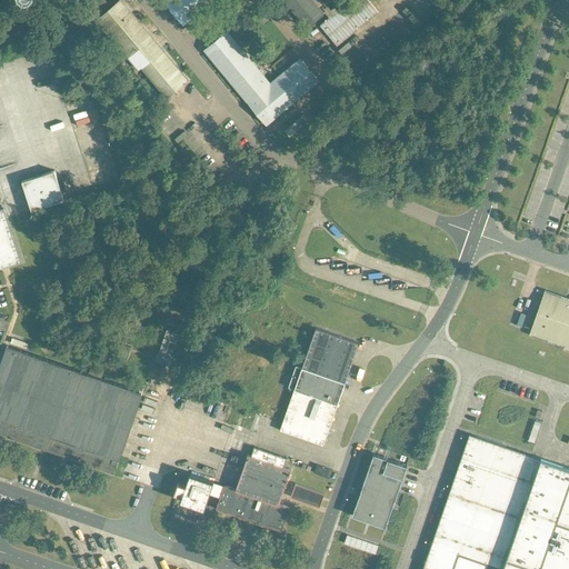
[(188,79),(120,0),(119,0),(97,20),(138,69),(141,67),(167,97),(188,79)]
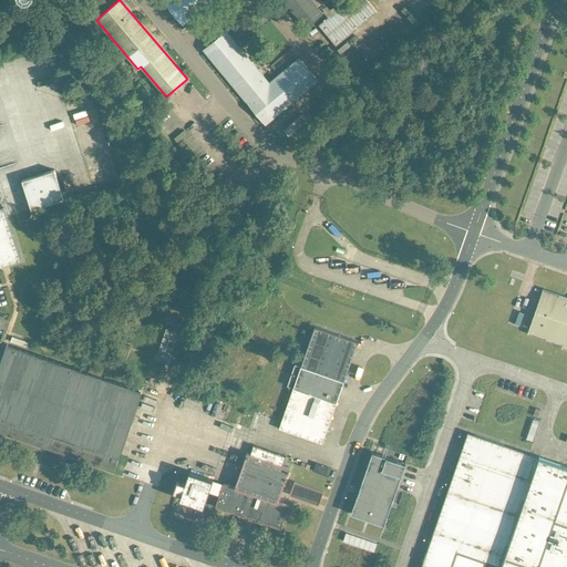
[(210,0),(166,0),(165,1),(183,23),(210,0)]
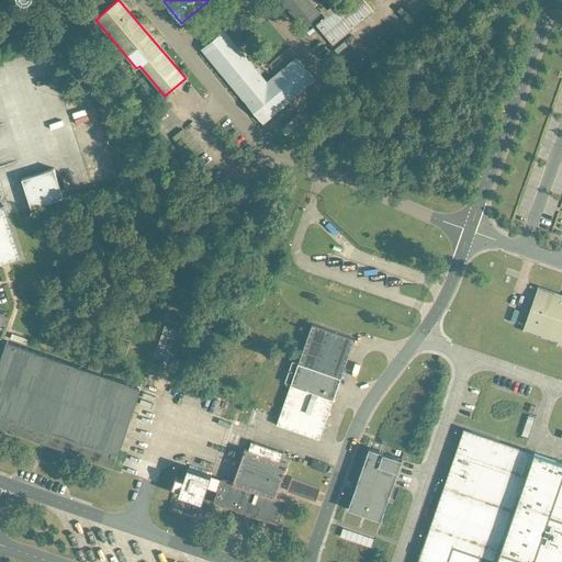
[(280,0),(303,26),(321,12),(326,18),(316,25),(334,46),(374,12),(363,0),(347,0),(337,9),(334,6),(327,11),(318,0),(280,0)]
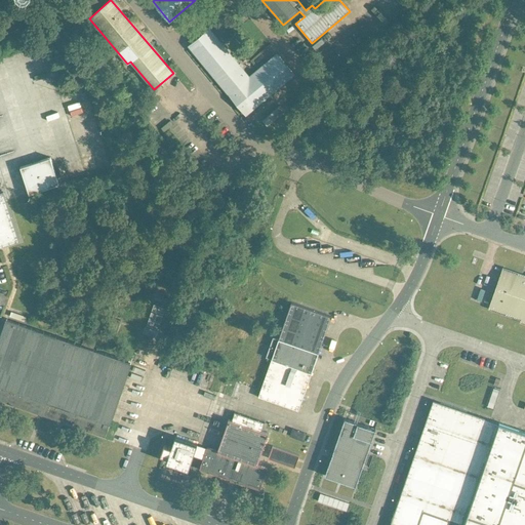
[(189,45),(246,115),(294,74),(277,53),(249,77),(209,29),(189,45)]
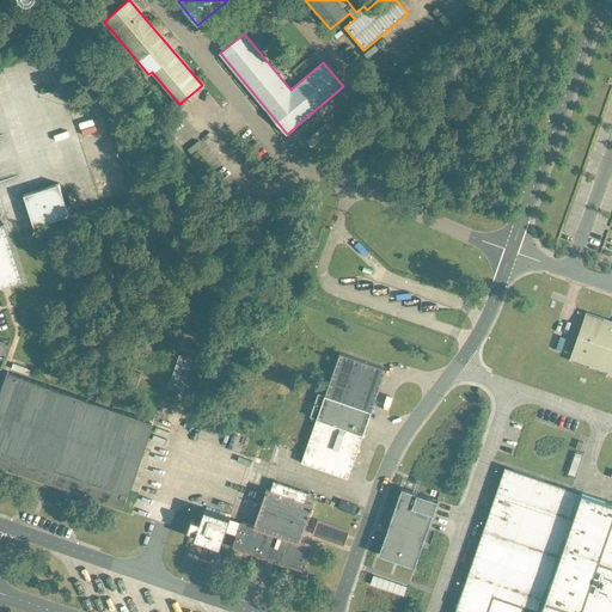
[(306,141),(311,147),(332,129),(326,123),(306,141)]
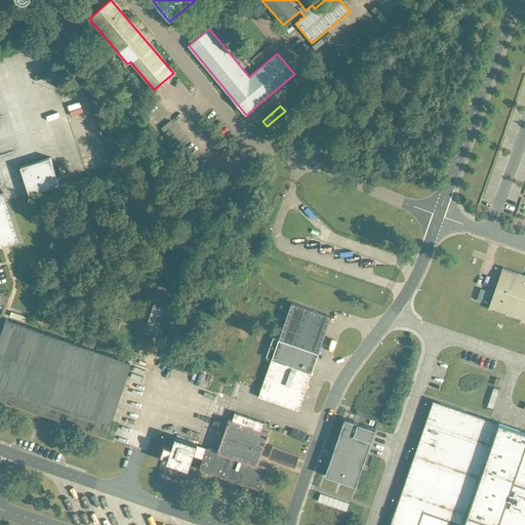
[(78,146),(88,174),(110,167),(101,138),(78,146)]
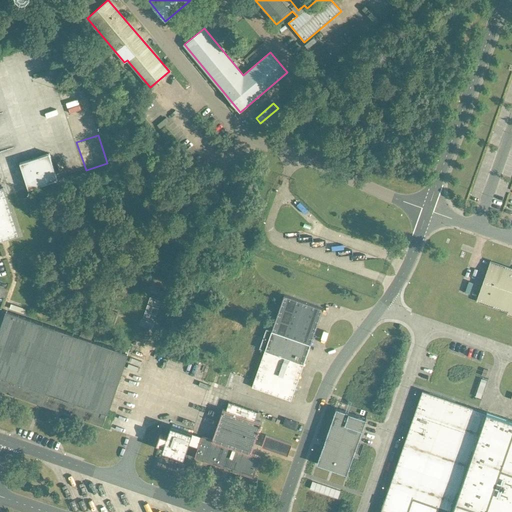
[(58,180),(49,153),(20,163),(28,189),(58,180)]
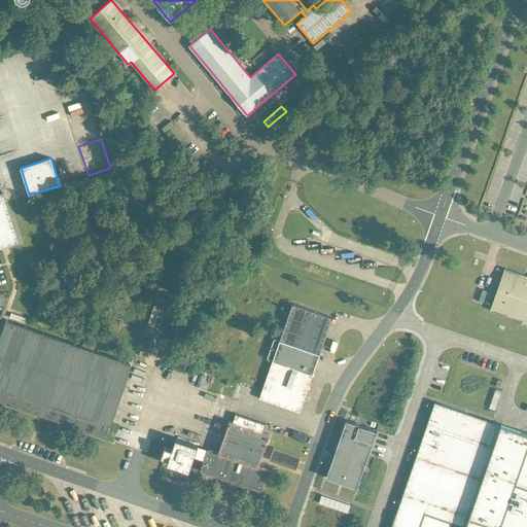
[(0,246),(18,241),(1,190),(0,190),(0,246)]
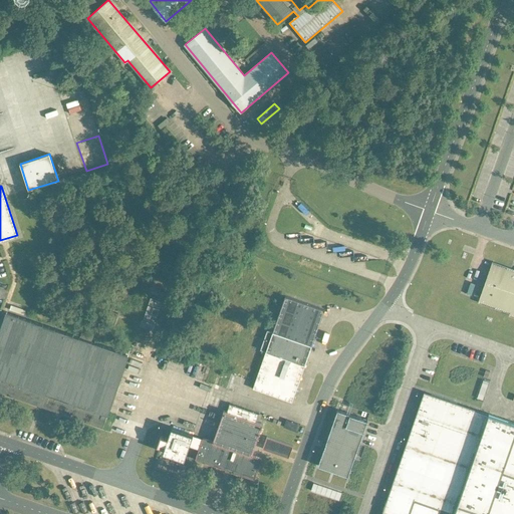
[(513,270),(492,263),(479,301),(511,312),(510,314),(513,315),(513,270)]
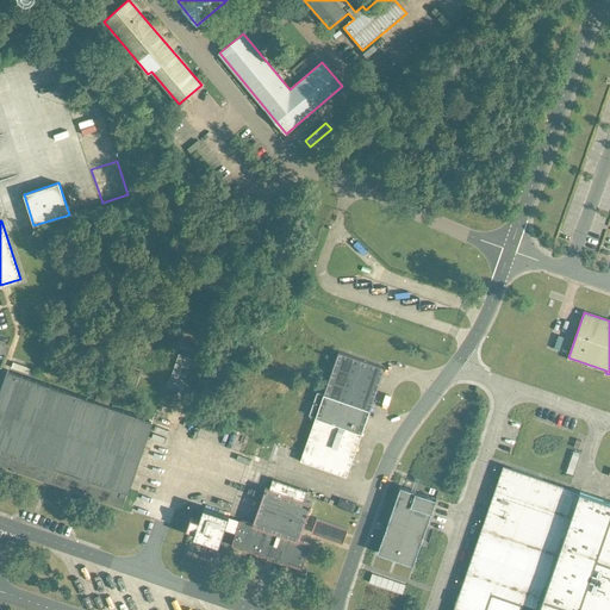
[(324,393),(317,392),(309,415),(316,417),(300,461),(347,477),(385,367),(338,352),(324,393)]
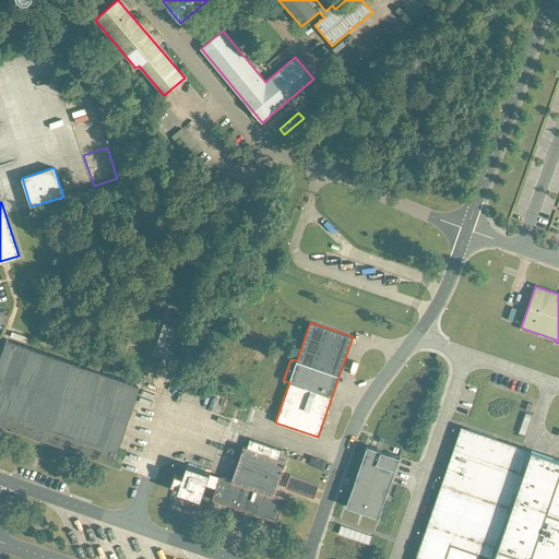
[(162,331),(174,335),(176,329),(175,328),(164,324),(162,331)]
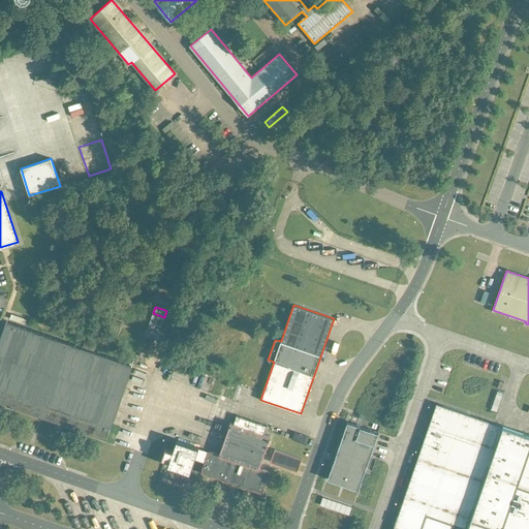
[(28,319),(11,314),(10,318),(26,323),(28,319)]
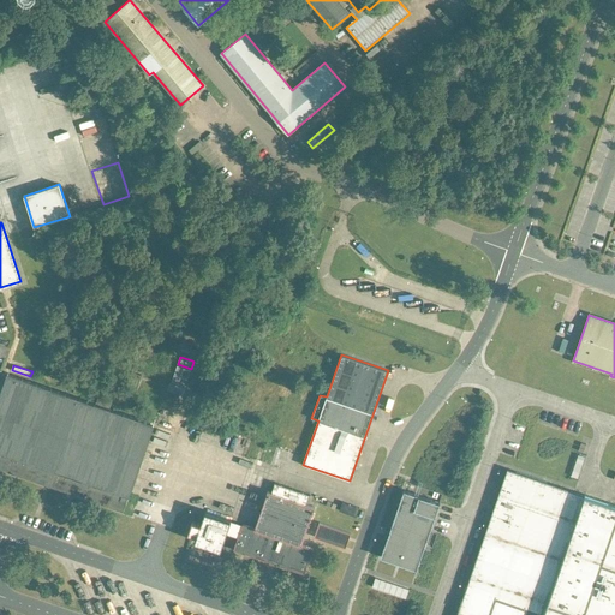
[(174,372),(189,377),(191,370),(178,365),(174,372)]
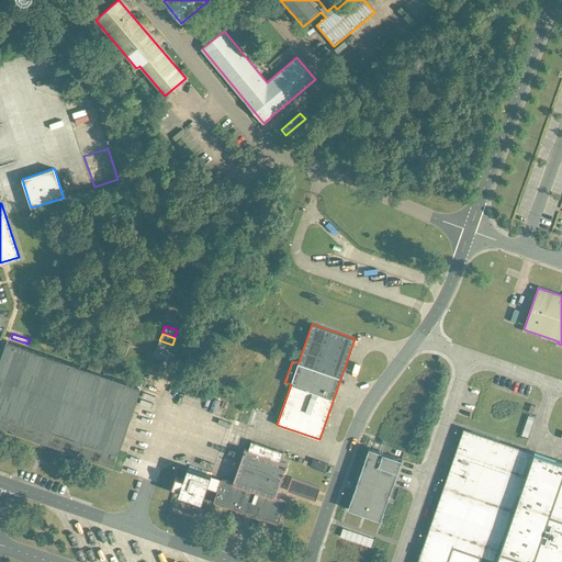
[(123,340),(119,352),(125,355),(130,343),(123,340)]
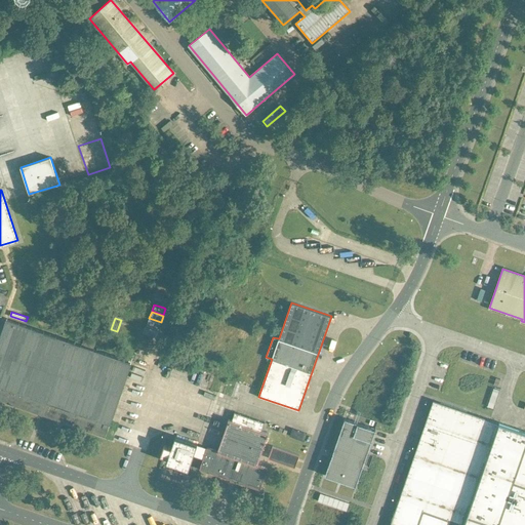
[(0,337),(0,399),(106,436),(131,362),(114,356),(92,349),(94,344),(84,339),(82,346),(6,319),(0,337)]
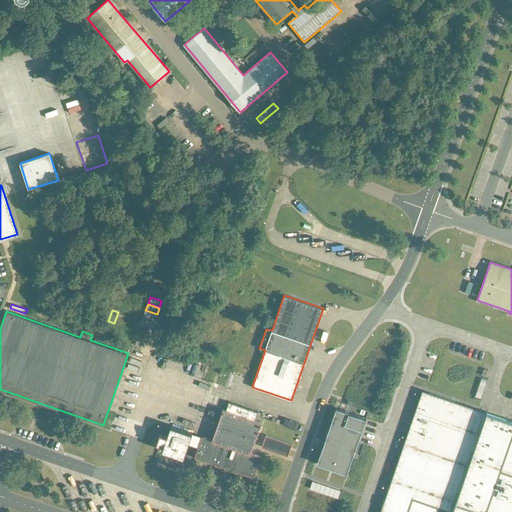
[(143,318),(154,322),(156,315),(145,311),(143,318)]
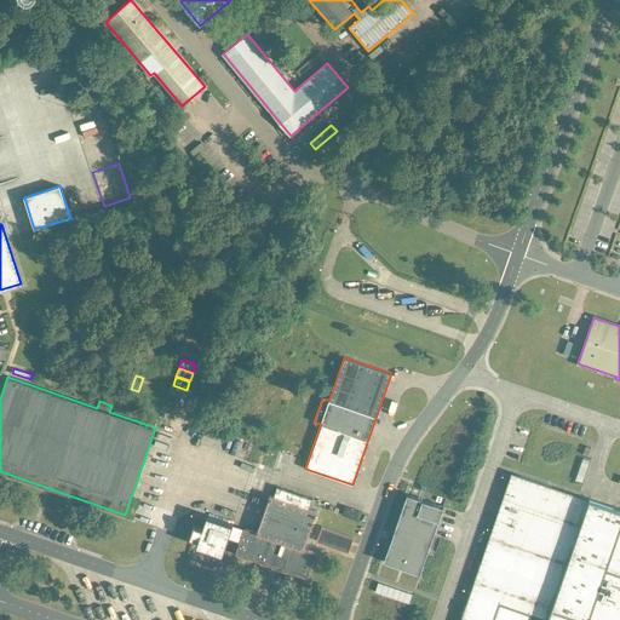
[(183,397),(184,399),(187,391),(171,385),(168,392),(183,397)]
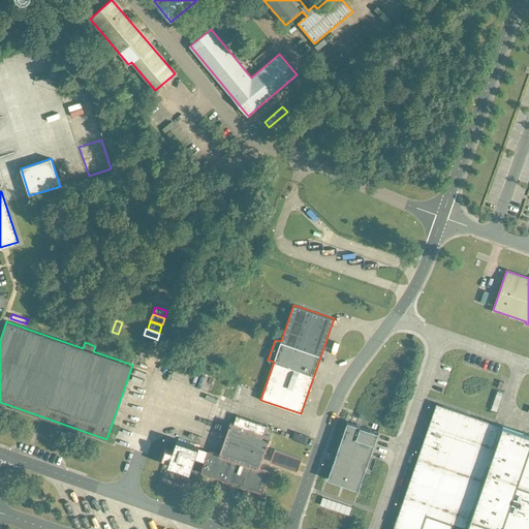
[(393,528),(528,528),(528,434),(436,403),(398,516),(398,515),(395,524),(393,528)]
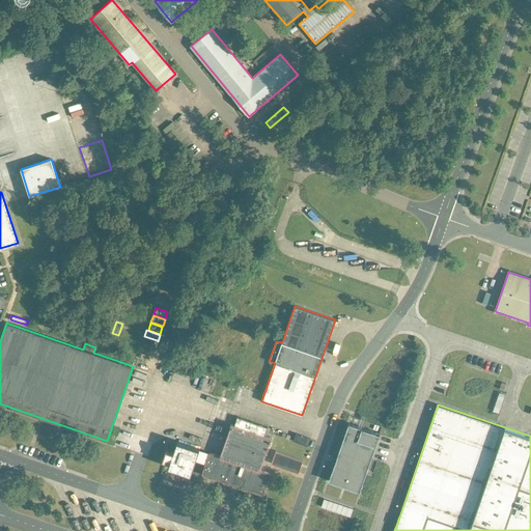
[(202,474),(262,496),(271,473),(260,470),(272,438),(264,436),(268,427),(236,416),(234,425),(231,424),(220,456),(210,452),(207,458),(198,454),(199,449),(177,441),(173,452),(166,449),(162,460),(169,464),(168,467),(191,475),(196,460),(205,464),(202,474)]
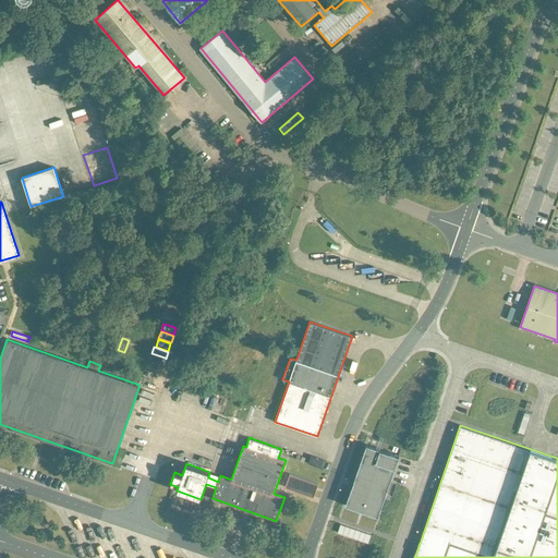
[(346,506),(378,517),(399,456),(366,445),(346,506)]
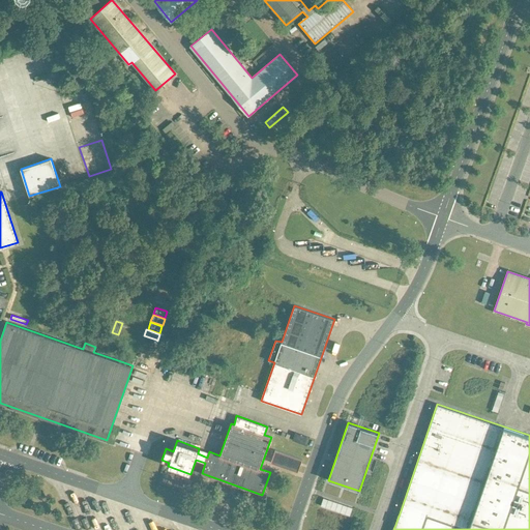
[(292,440),(306,445),(310,438),(295,433),(292,440)]
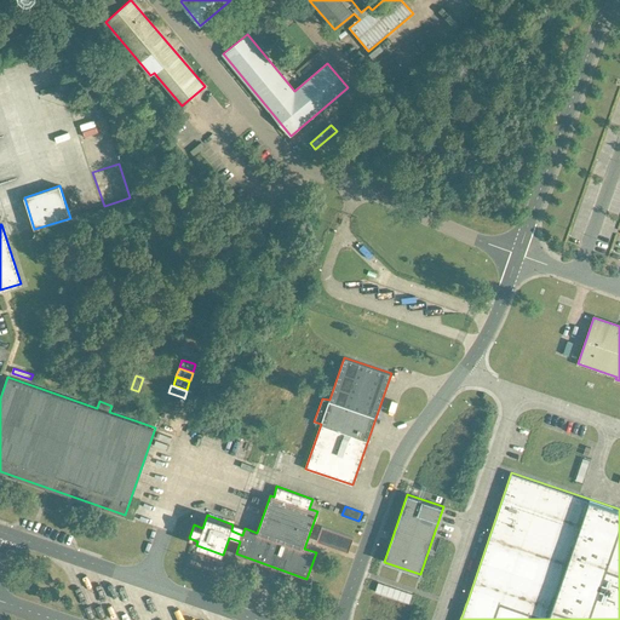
[(317,540),(349,551),(354,538),(322,527),(317,540)]
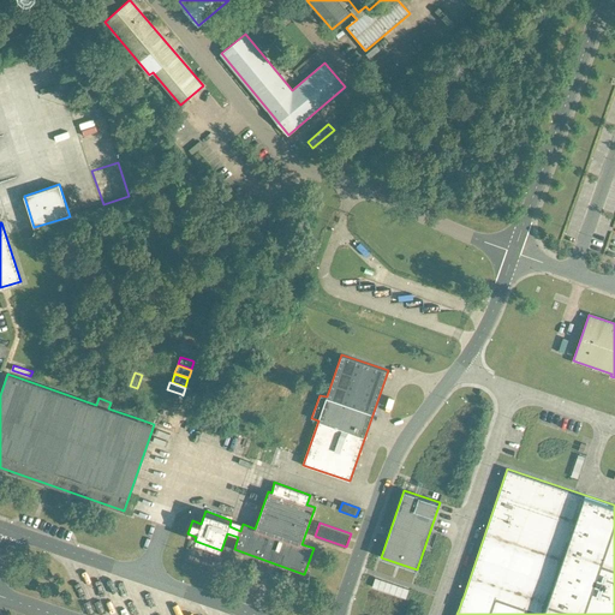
[(372,586),(406,598),(410,590),(375,578),(372,586)]
